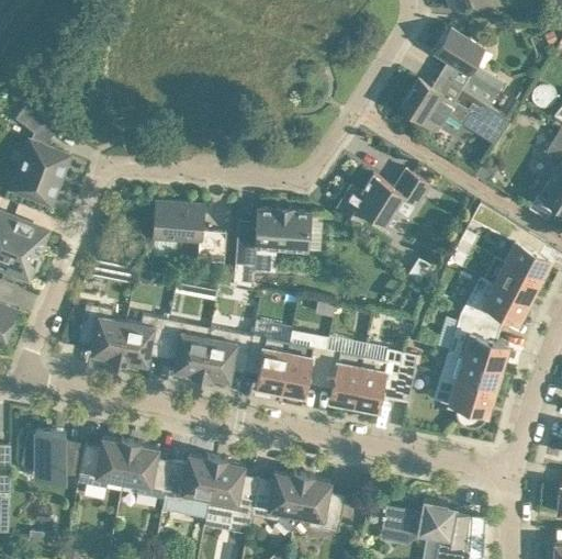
[(434,54),(469,76),(461,89),(489,107),(504,82),(474,64),(483,48),(450,28),(434,54)]
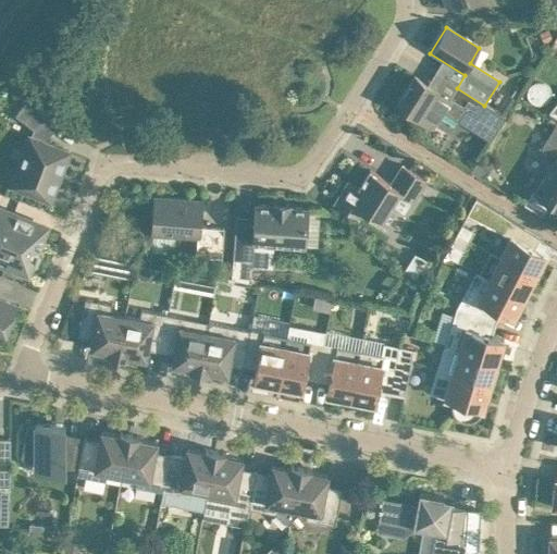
[(484,106),(457,88),(449,100),(415,78),(397,106),(433,128),(442,114),(458,124),(465,112),(495,131),(503,118),(484,106)]
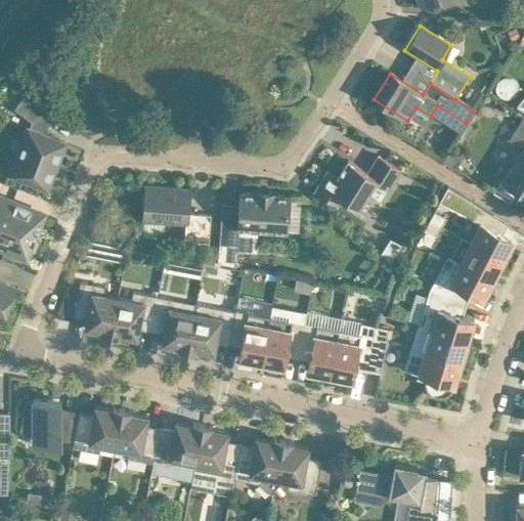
[(42,136),(45,131),(55,118),(27,94),(14,110),(31,124),(29,130),(28,130),(9,176),(47,191),(54,172),(54,171),(53,171),(56,163),(58,163),(66,145),(42,136)]
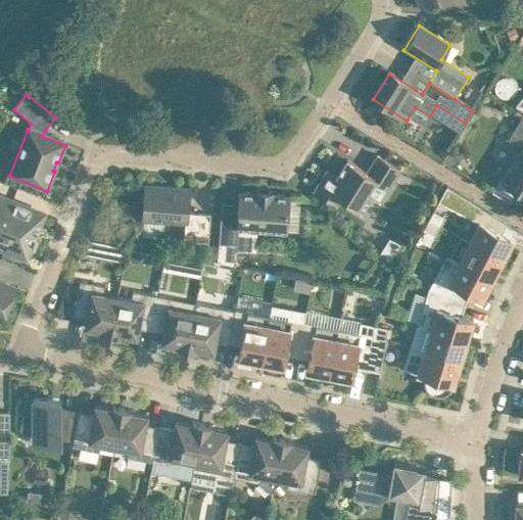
[(522,96),(519,100),(514,108),(522,112),(522,96)]
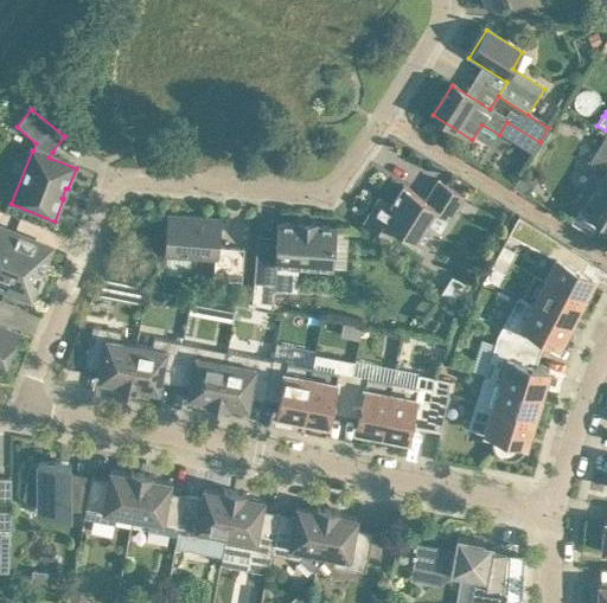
[(589,164),(606,174),(595,192),(583,212),(599,222),(606,226),(606,139),(605,138),(589,164)]
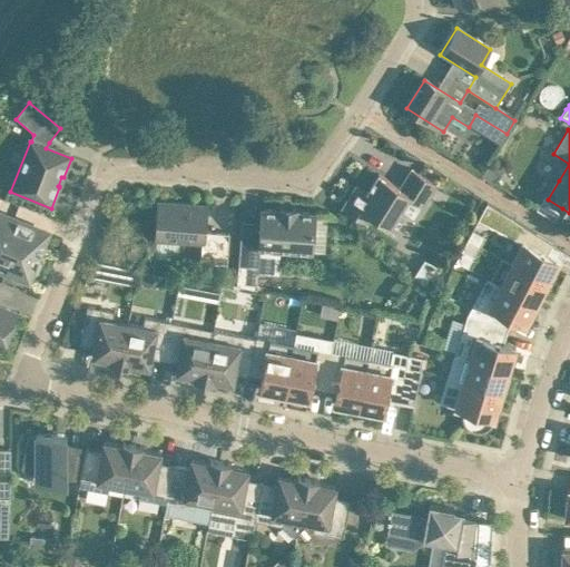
[(500,175),(488,167),(481,177),(493,185),(500,175)]
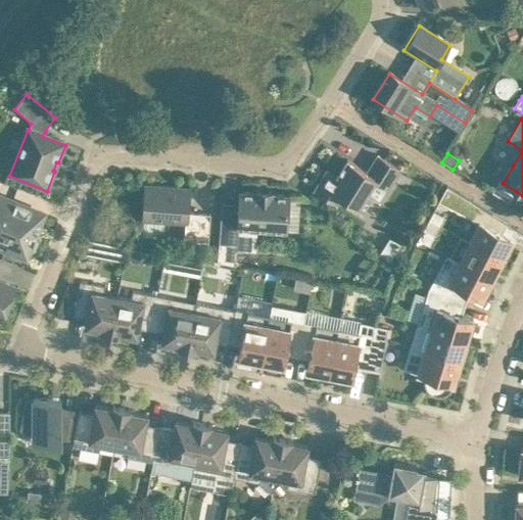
[(370,197),(380,203),(400,172),(378,156),(367,174),(347,161),(336,179),(327,173),(315,193),(337,207),(341,200),(361,213),(370,197)]
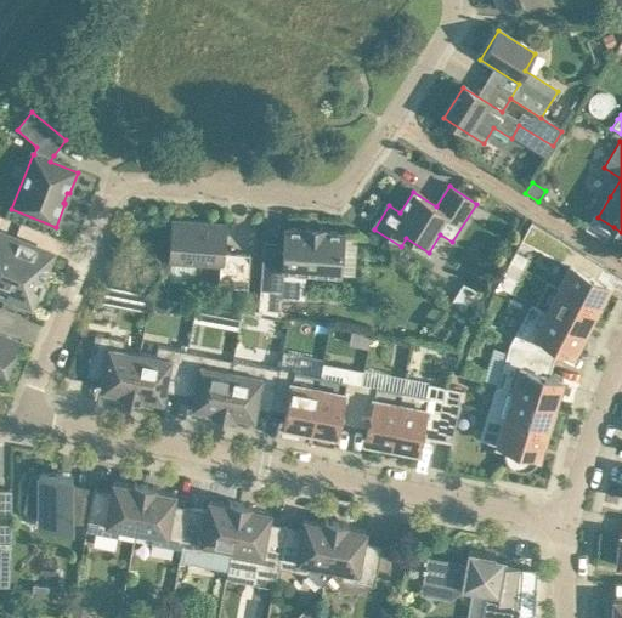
[(594,215),(584,230),(604,243),(605,243),(614,227),(598,217),(594,215)]
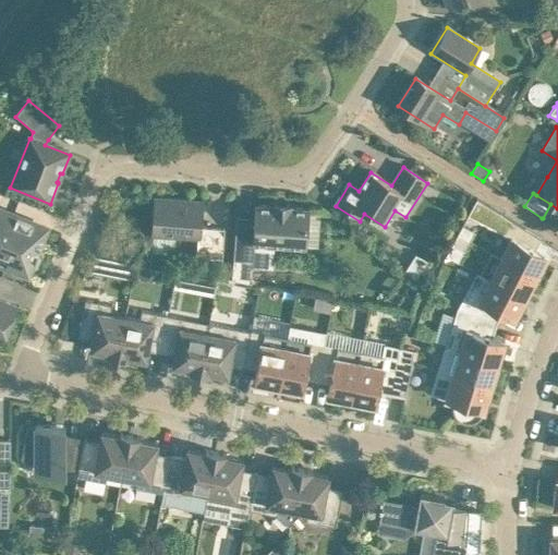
[(155,200),(152,237),(197,240),(196,258),(222,261),(222,252),(225,230),(201,229),(202,203),(155,200)]
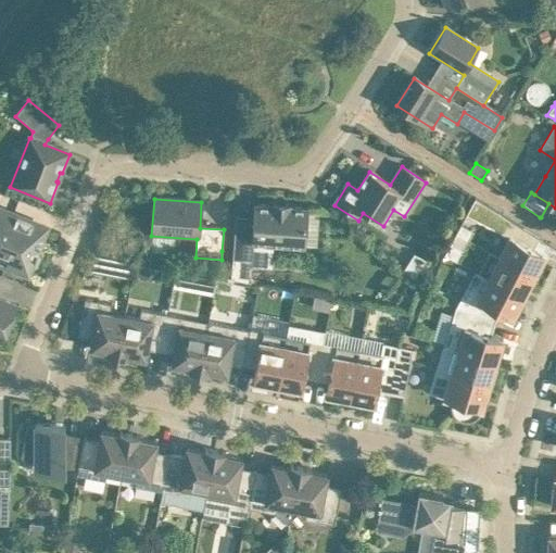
[(509,239),(498,259),(534,277),(545,255),(533,250),(539,240),(475,200),(466,216),(501,235),(509,239)]
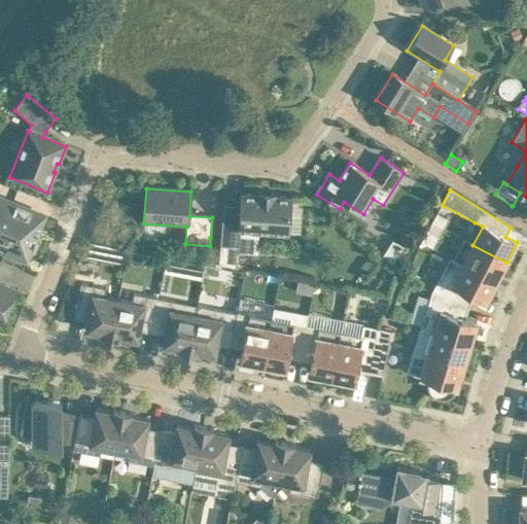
[(220,247),(218,266),(237,269),(238,253),(256,254),(258,234),(288,236),(288,233),(290,202),(290,199),(275,198),(275,196),(258,195),(258,197),(242,196),(241,208),(223,206),(220,247)]
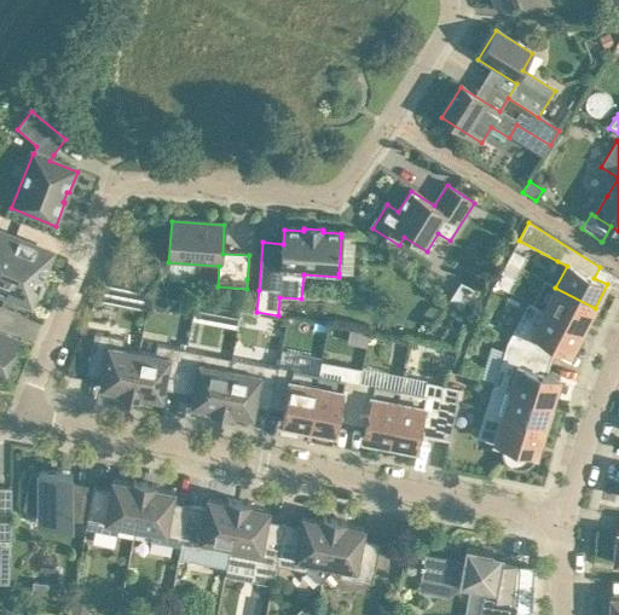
[(40,284),(52,255),(0,233),(0,294),(6,297),(32,307),(35,299),(38,300),(40,299),(45,288),(44,284),(40,284)]
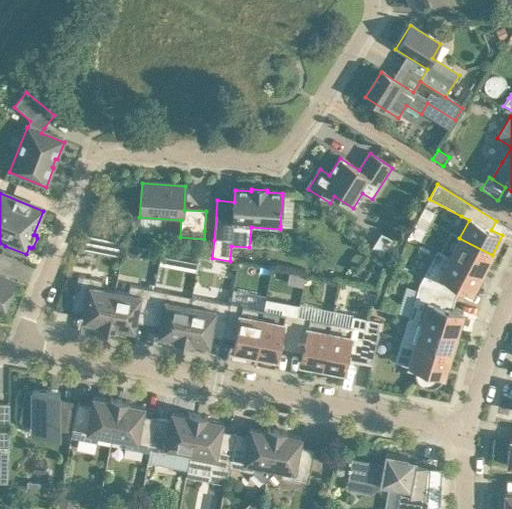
[(424,208),(419,217),(431,223),(435,214),(424,208)]
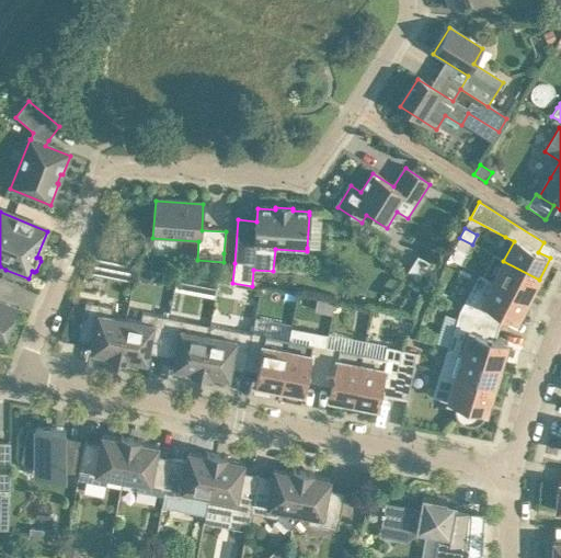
[(461,265),(467,254),(472,245),(459,238),(454,248),(448,259),(461,265)]
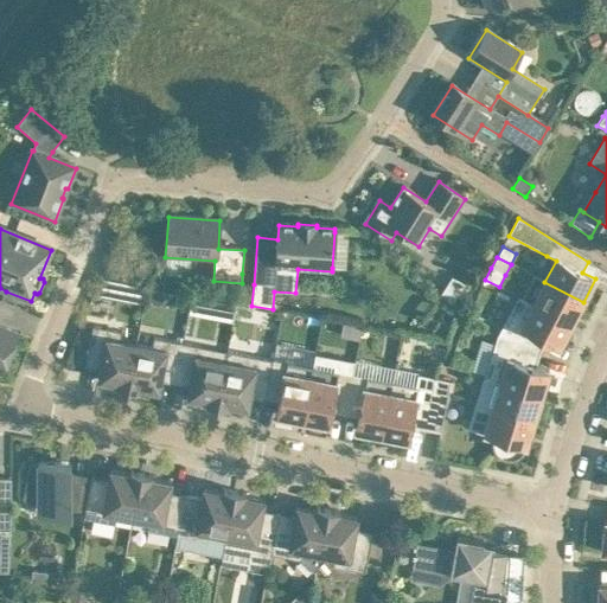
[(532,276),(521,299),(532,305),(575,327),(572,325),(583,302),(544,282),(532,276)]
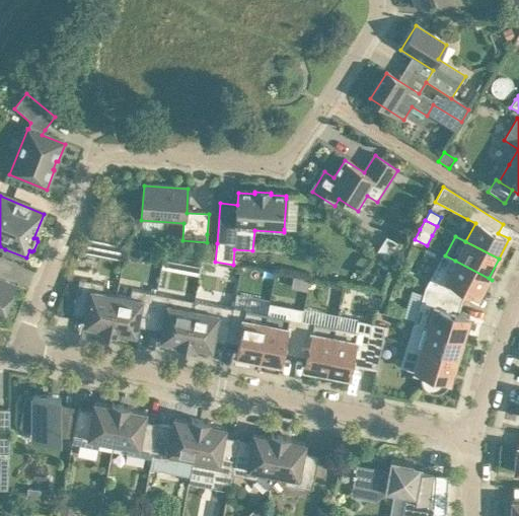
[(397,245),(386,238),(376,254),(386,262),(397,245)]
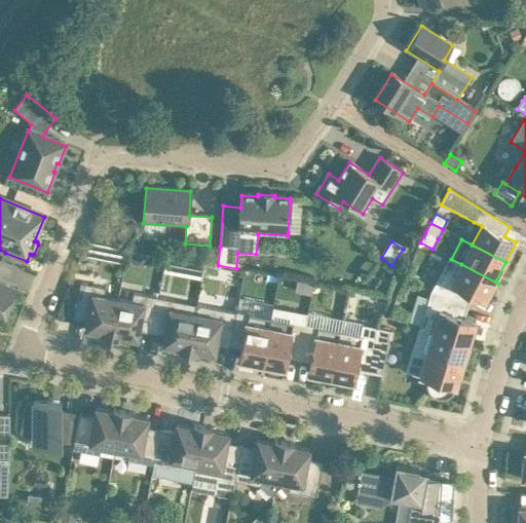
[(83,260),(125,268),(128,253),(85,245),(83,260)]
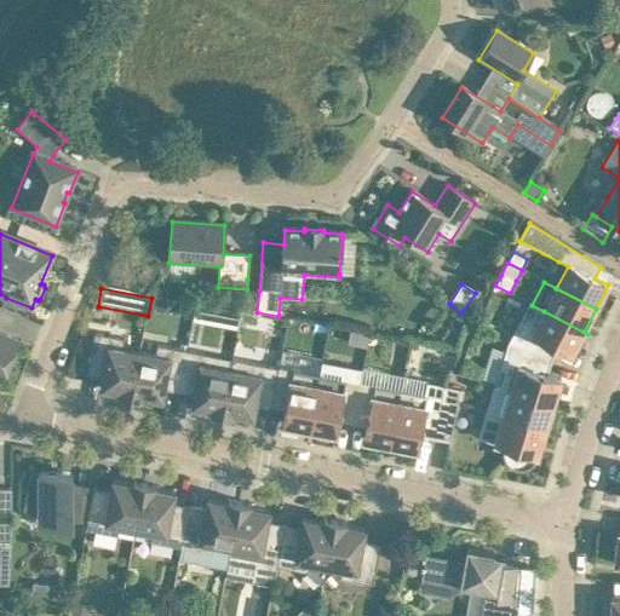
[(196,304),(193,322),(216,327),(219,309),(196,304)]
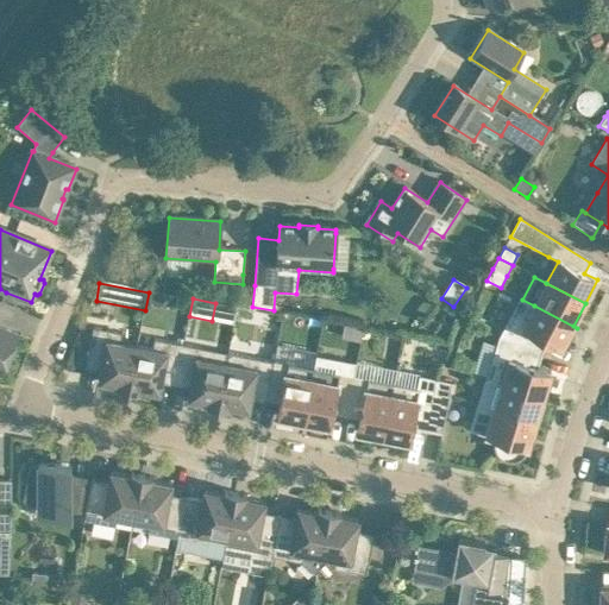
[(513,325),(504,340),(541,355),(548,342),(560,350),(572,327),(577,329),(577,328),(534,306),(522,329),(513,325)]
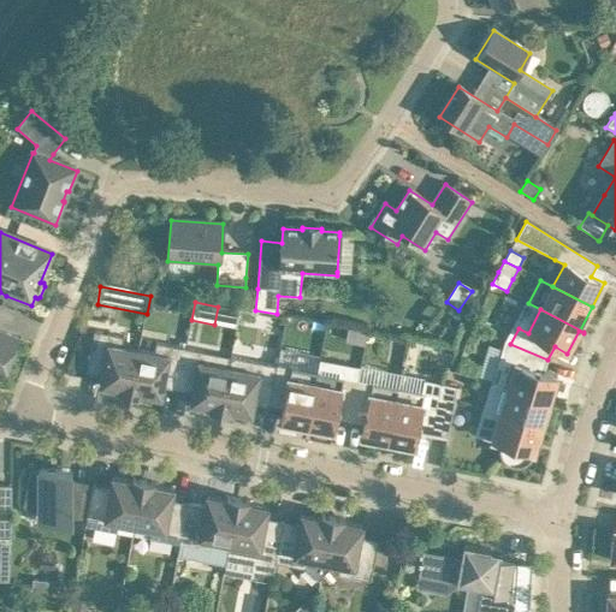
[(0,379),(1,380),(17,339),(0,332),(0,379)]
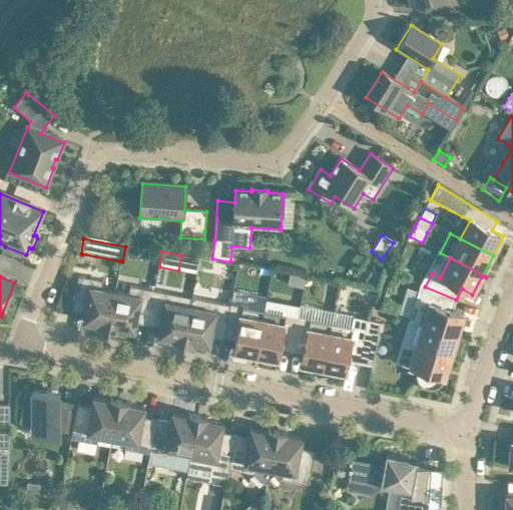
[(99,326),(98,329),(108,330),(115,293),(101,290),(103,282),(78,278),(71,312),(84,314),(83,323),(99,326)]
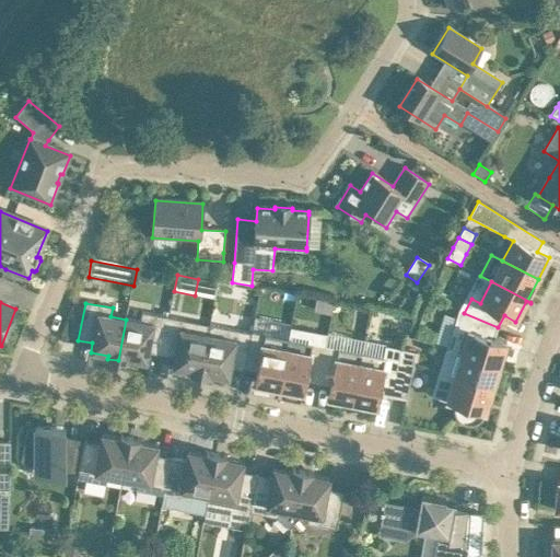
[(446,350),(462,356),(503,369),(503,368),(500,367),(506,344),(494,340),(498,327),(464,313),(458,311),(446,350)]
